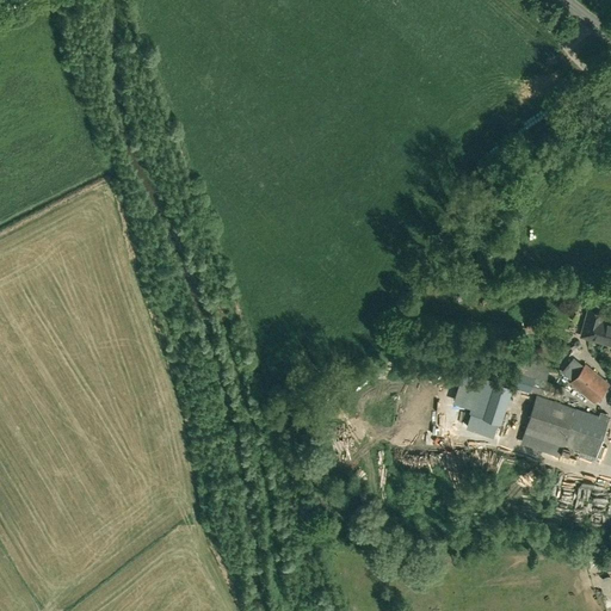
[(596,337),(596,340),(604,343),(605,339),(610,340),(610,322),(602,321),(603,314),(588,310),(582,332),(596,337)]
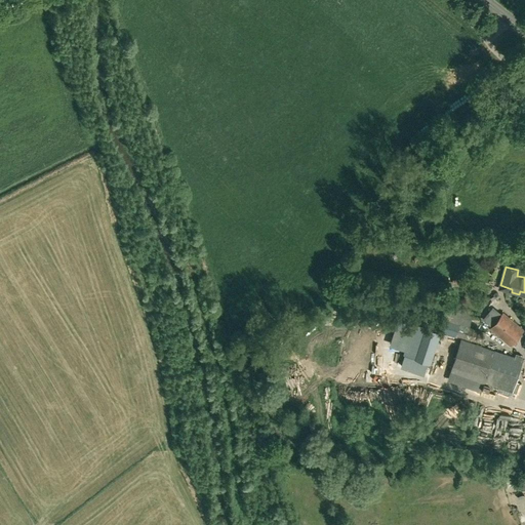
[(452,273),(451,283),(463,284),(465,274),(452,273)]
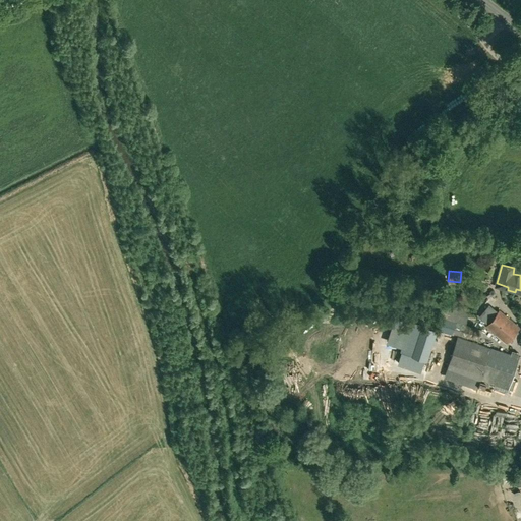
[(476,340),(475,343),(489,348),(494,335),(482,331),(481,333),(464,327),(465,325),(467,317),(444,310),(442,317),(455,322),(452,333),(476,340)]
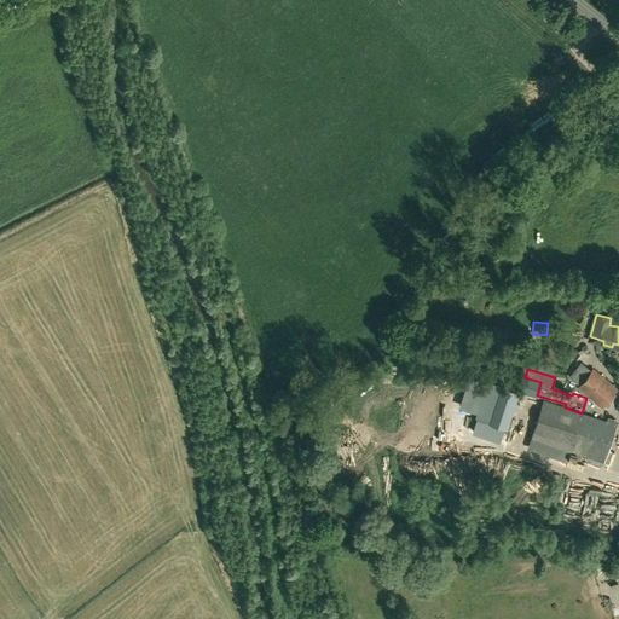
[(601,408),(617,388),(593,369),(577,387),(601,408)]
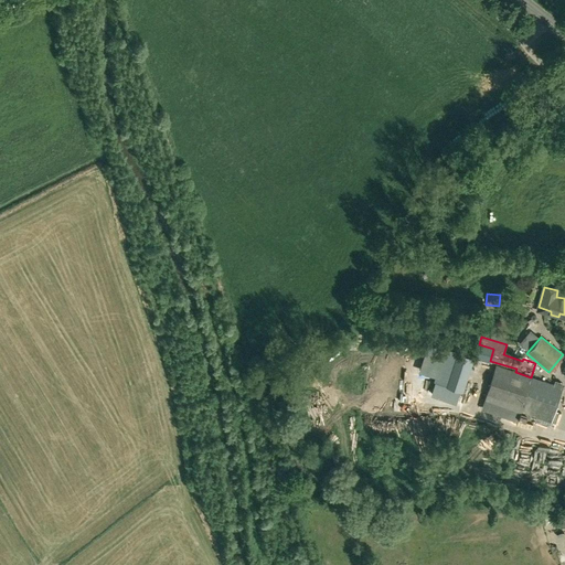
[(493,349),(479,344),(475,358),(490,362),(490,361),(493,349)]
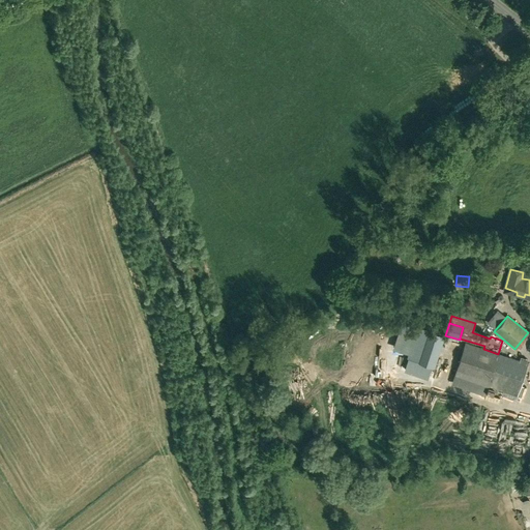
[(432,366),(443,334),(429,330),(418,361),(432,366)]
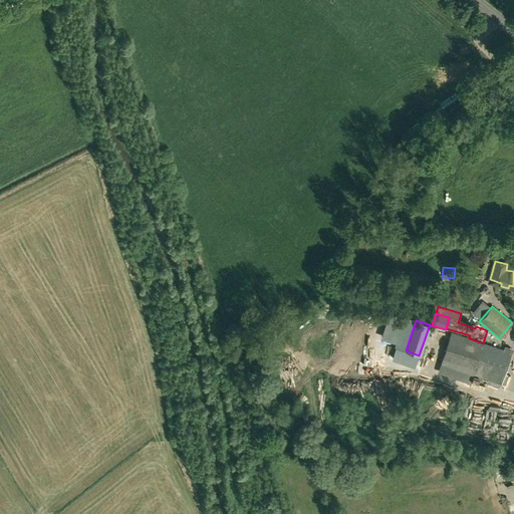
[(483,343),(469,338),(451,332),(443,357),(441,363),(439,367),(460,374),(462,370),(468,372),(467,376),(500,389),(503,378),(512,353),(483,343)]
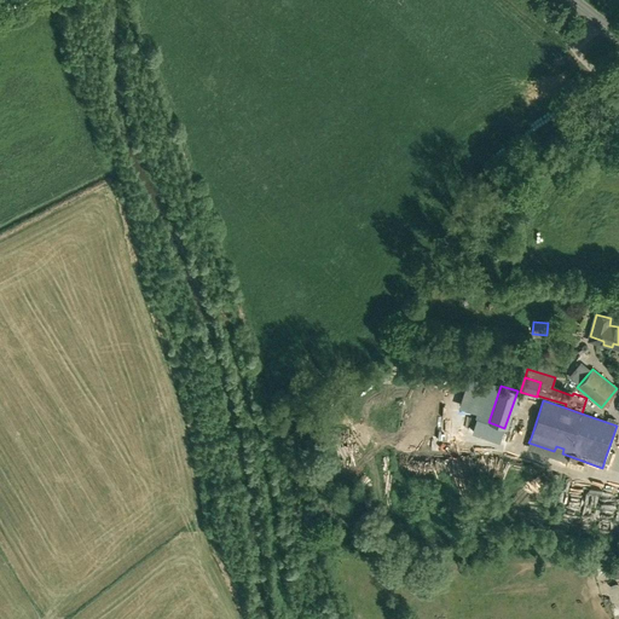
[(595,484),(594,498),(612,499),(613,486),(595,484)]
